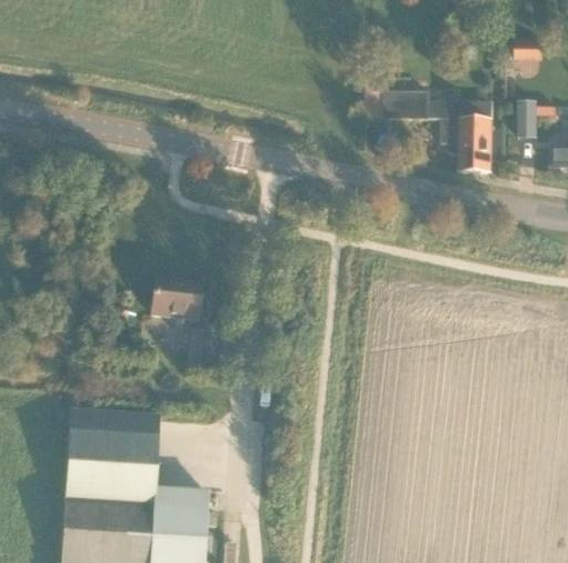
[(517,59),(544,59),(544,37),(516,37),(516,42),(508,42),(508,56),(517,56),(517,59)]
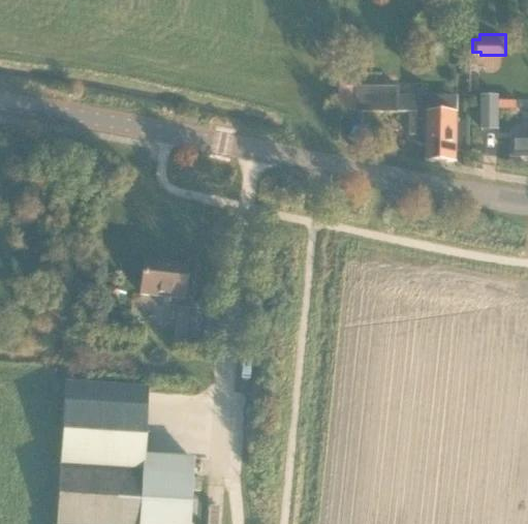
[(411,132),(429,132),(428,158),(458,158),(459,110),(459,95),(400,94),(400,84),(384,84),(363,84),(363,70),(349,70),(349,72),(341,71),(341,105),(358,105),(358,109),(400,110),(411,110),(411,132)]
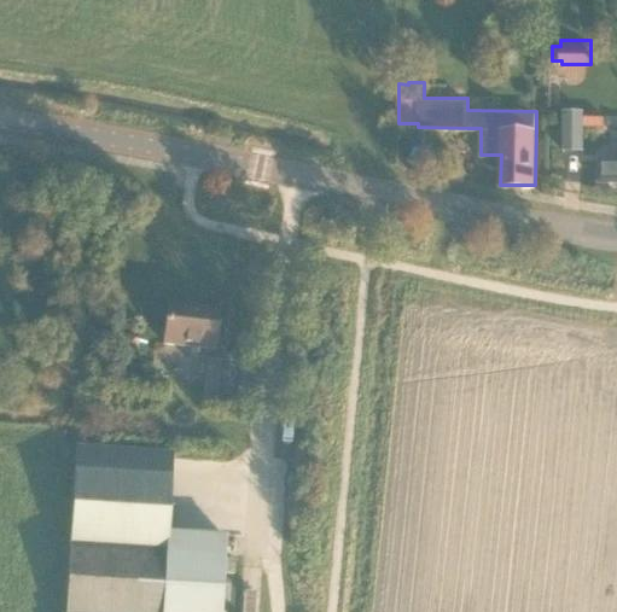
[(585,109),(565,109),(564,147),(583,147),(585,109)]
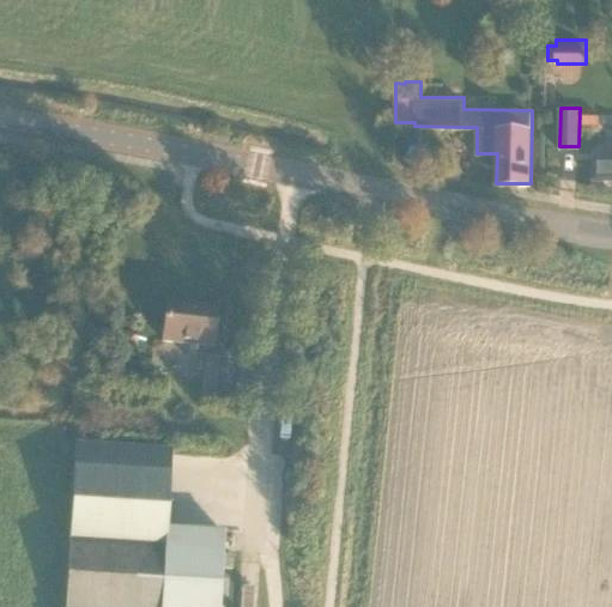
[(611,155),(594,155),(594,180),(611,180),(611,155)]
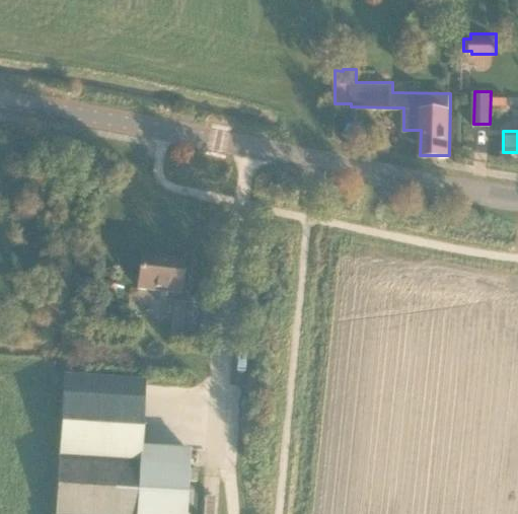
[(181,289),(185,255),(143,251),(139,285),(181,289)]
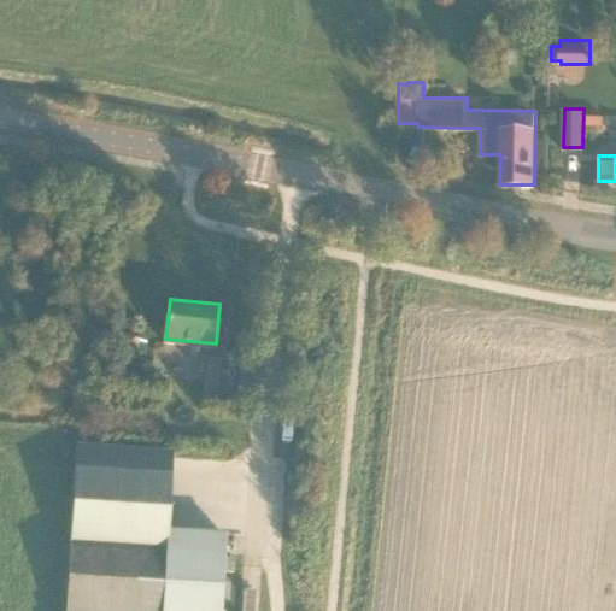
[(238,358),(207,354),(203,389),(234,393),(238,358)]
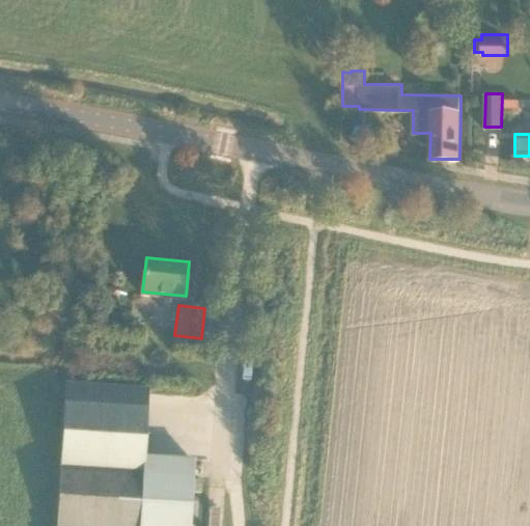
[(190,525),(193,489),(202,489),(202,477),(194,477),(194,472),(195,458),(145,454),(148,405),(65,399),(61,464),(57,525),(190,525)]
